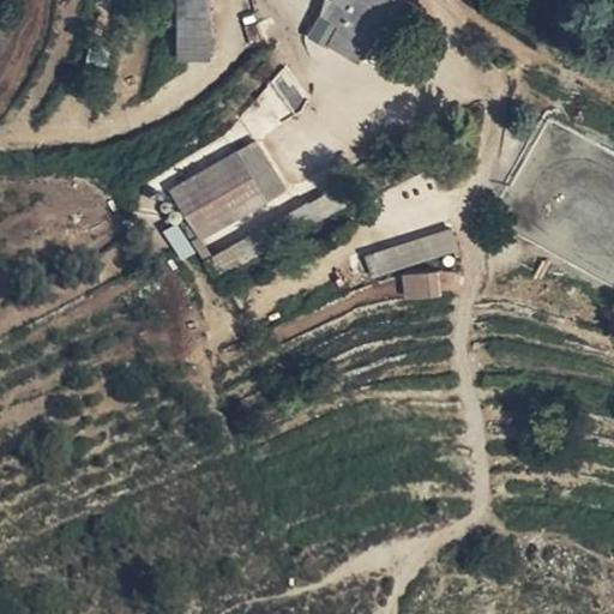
[(209,0),(176,0),(176,48),(209,48),(209,0)]
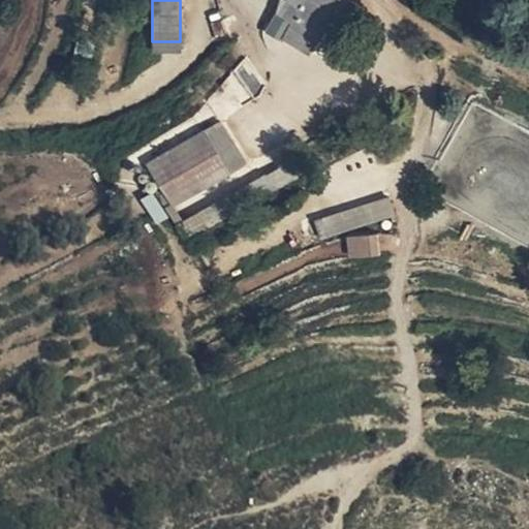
[(304,47),(329,0),(283,0),(293,6),(280,34),(304,47)]
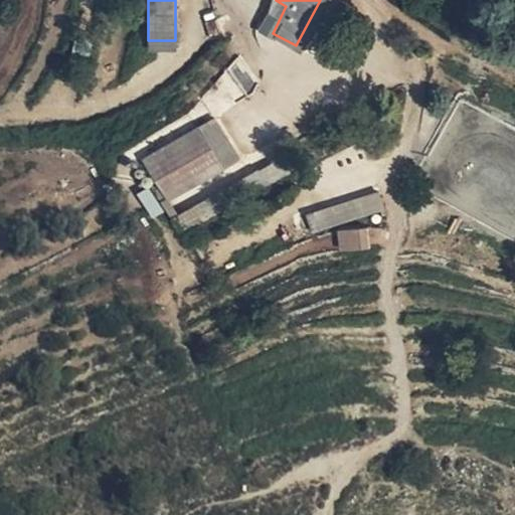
[(340,0),(320,0),(296,45),(312,54),(340,0)]
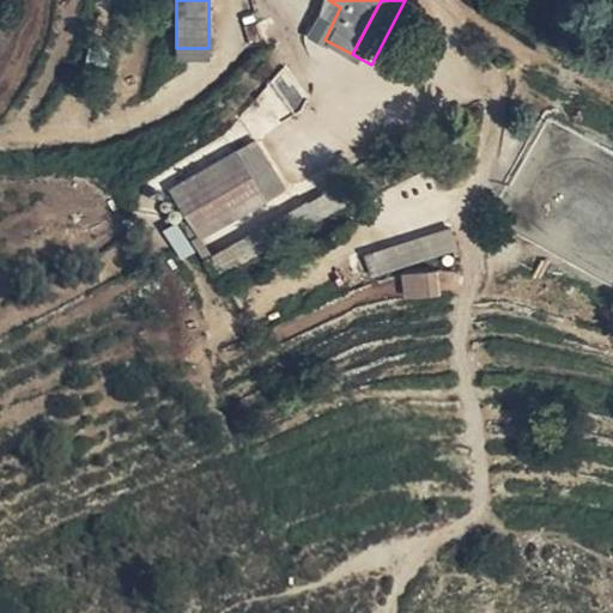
[(192,246),(283,188),(252,140),(159,196),(192,246)]
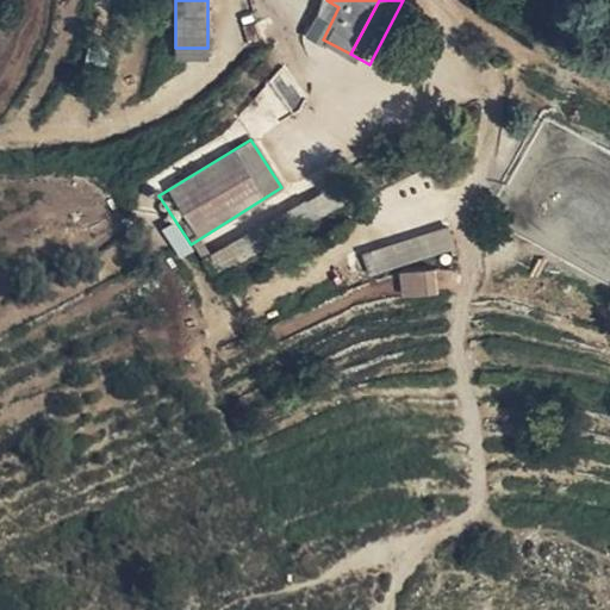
[(213,284),(348,204),(336,185),(204,265),(213,284)]
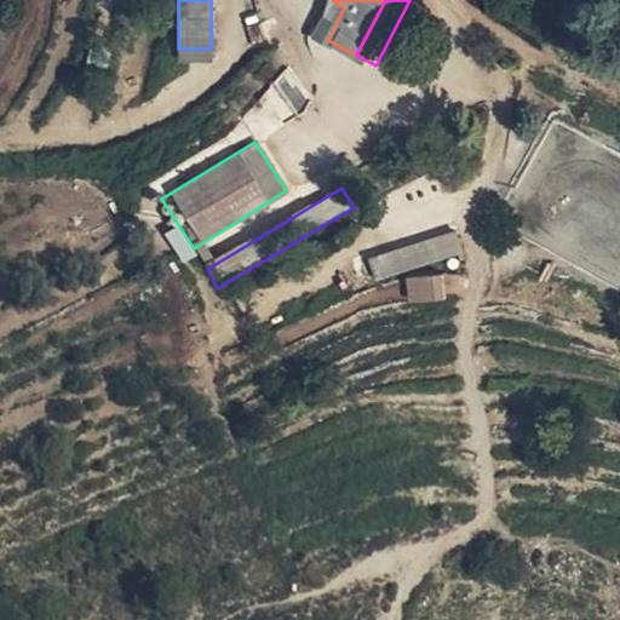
[(374,282),(460,254),(453,233),(367,262),(374,282)]
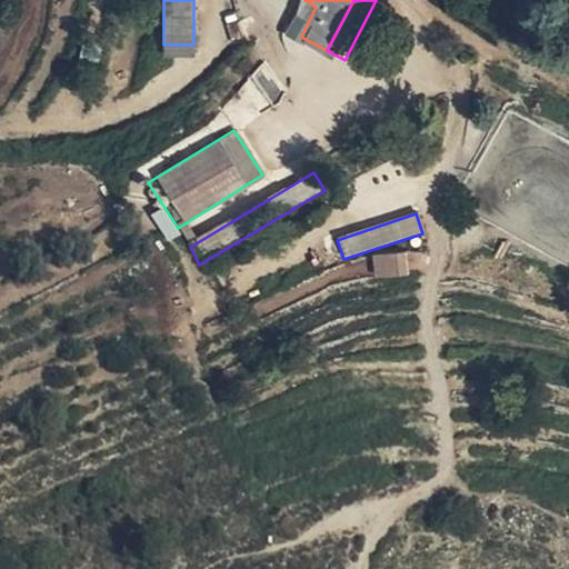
[(373,257),(373,276),(396,275),(396,256),(373,257)]
